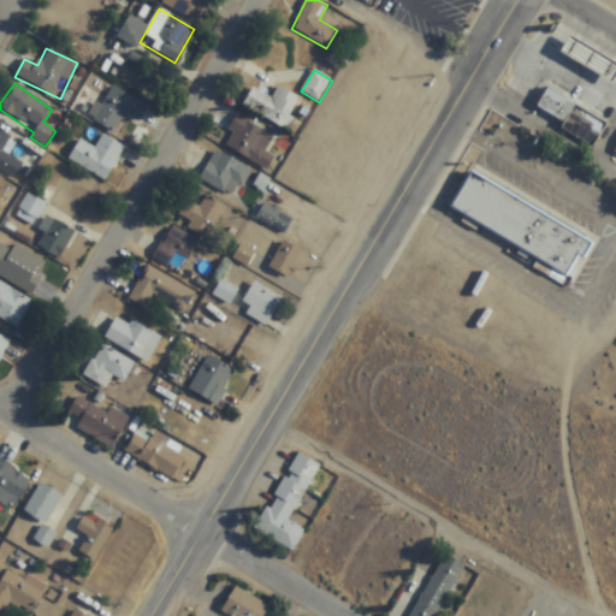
[(95,102),(88,117),(116,132),(125,114),(138,123),(148,106),(112,87),(101,106),(95,102)]
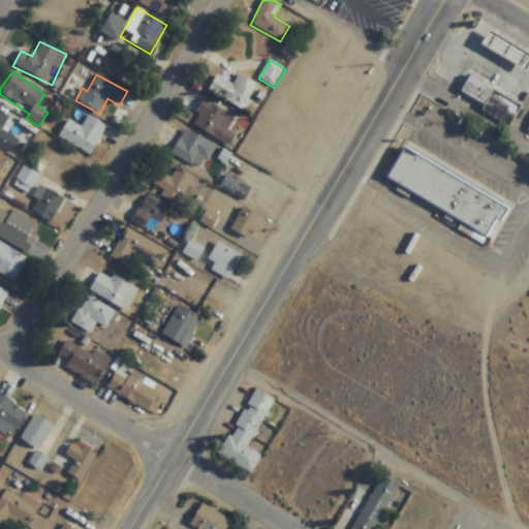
[(234,85),(216,75),(209,91),(244,110),(256,84),(240,74),(234,85)]
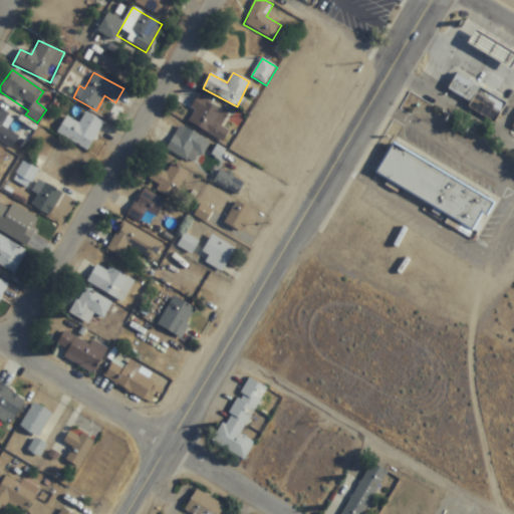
[(470,80),(513,105),(513,116),(506,131),(480,115),(483,110),(460,97),(470,80)]
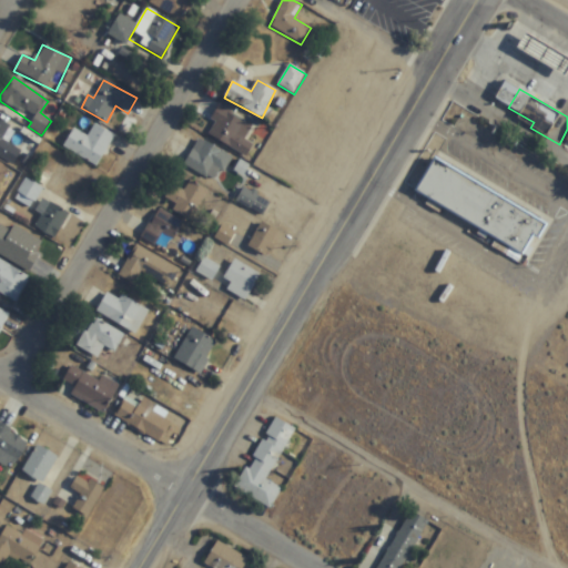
[(244,139),(252,127),(219,105),(210,120),(215,123),(209,133),(245,158),(254,145),(244,139)]
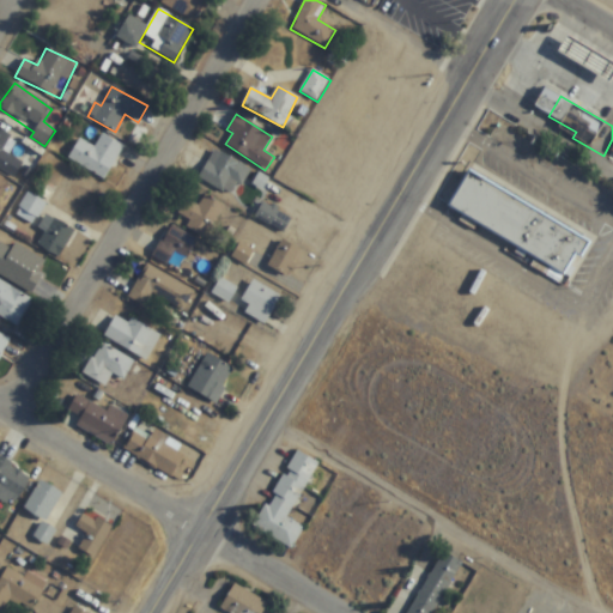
[(0,169),(14,177),(23,162),(5,151),(12,137),(0,128),(0,169)]
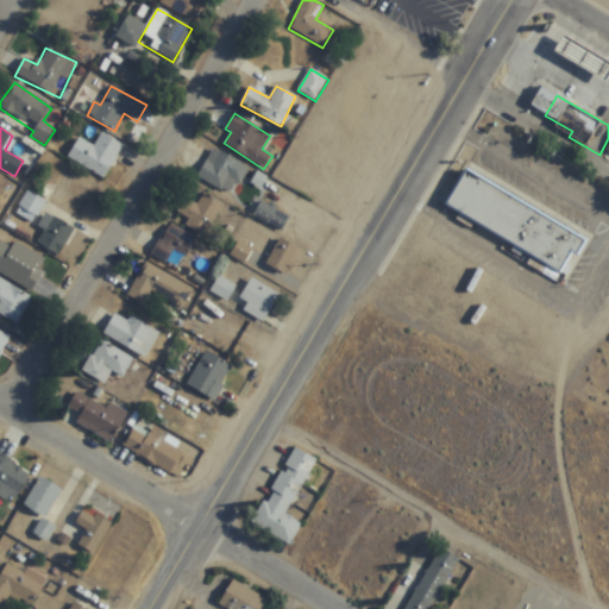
[(68,157),(105,180),(124,146),(101,132),(94,145),(80,137),(68,157)]
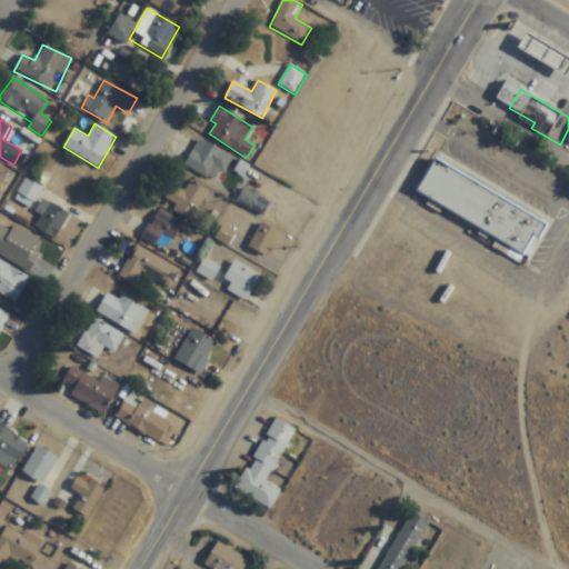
[(233,158),(200,139),(185,166),(217,185),(233,158)]
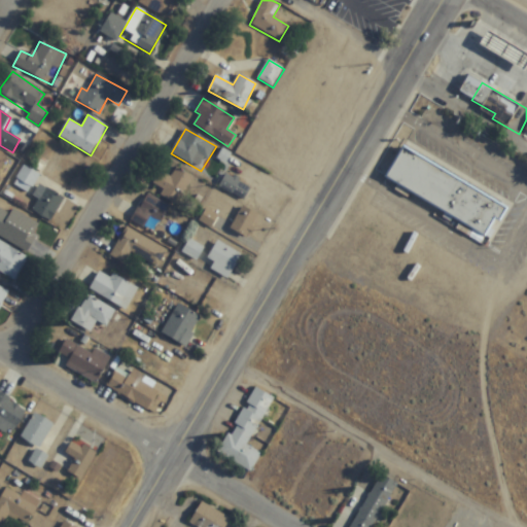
[(417,150),(520,214),(500,247),(396,184),(417,150)]
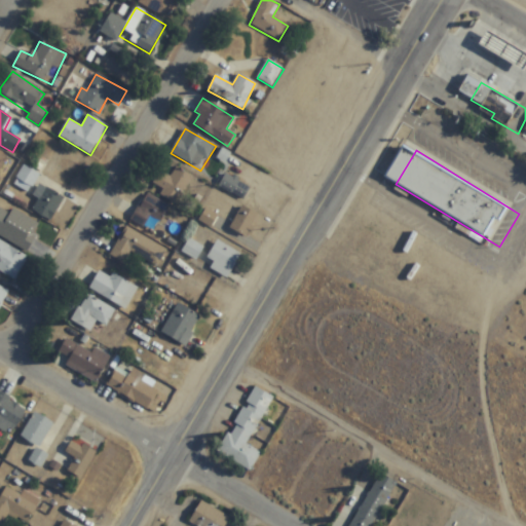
[(15,186),(32,191),(38,172),(21,167),(15,186)]
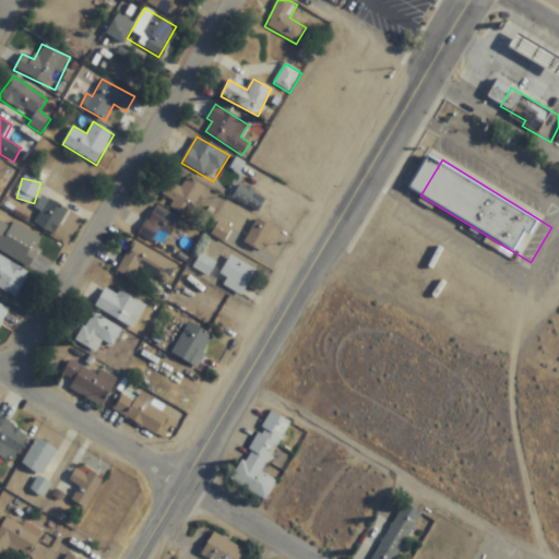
[(181,187),(169,181),(159,201),(190,217),(205,188),(186,178),(181,187)]
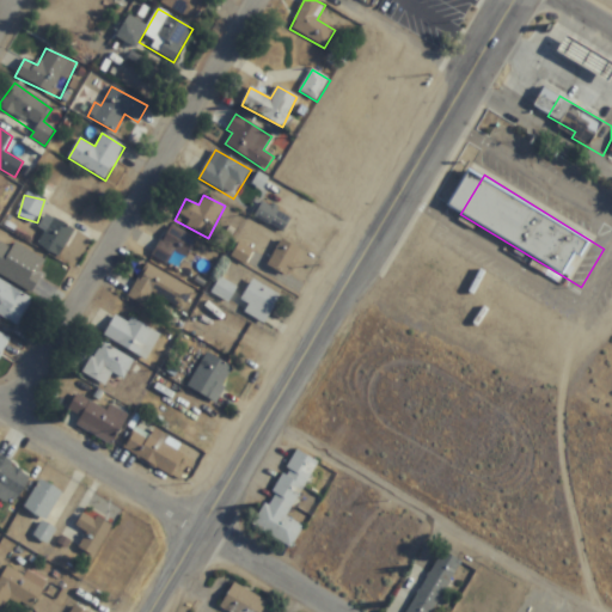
[(292,219),(263,202),(255,218),(283,234),(292,219)]
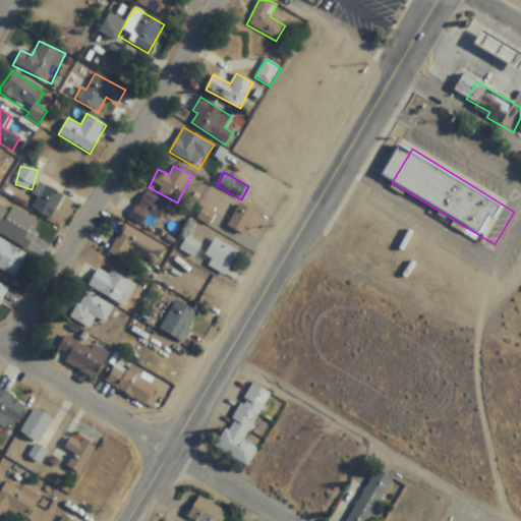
[(64,196),(46,185),(31,208),(49,220),(64,196)]
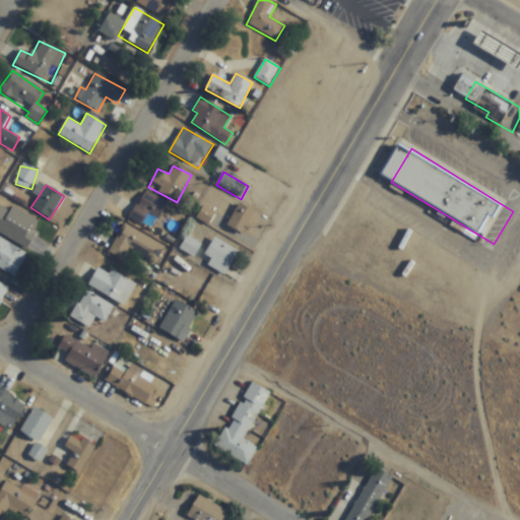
[(129,216),(142,225),(148,215),(157,221),(168,205),(145,191),(129,216)]
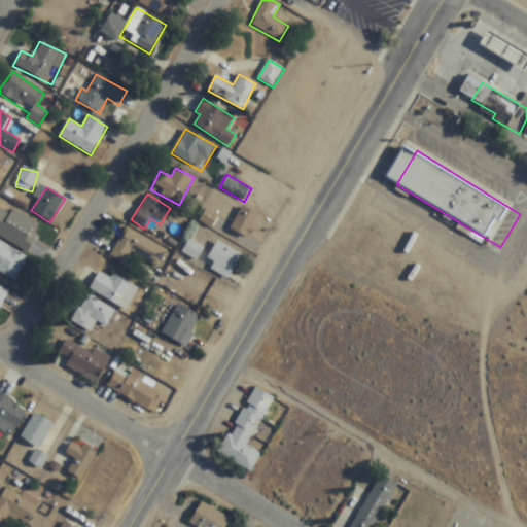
[(231,230),(249,239),(261,216),(242,206),(231,230)]
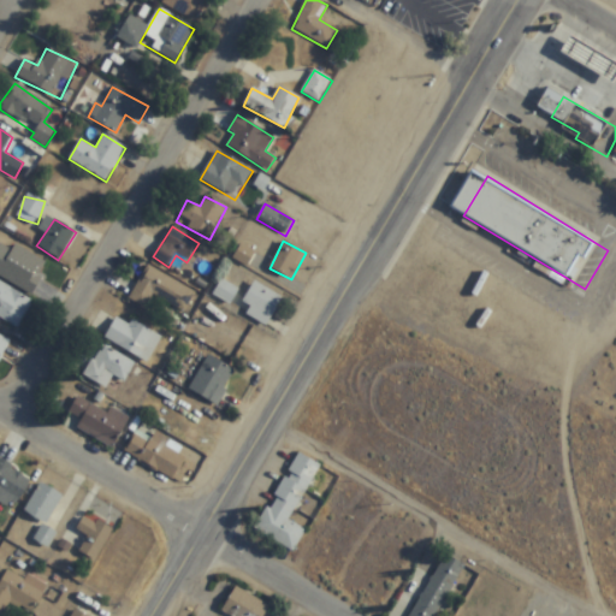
[(48,264),(13,244),(11,249),(0,242),(0,277),(31,295),(48,264)]
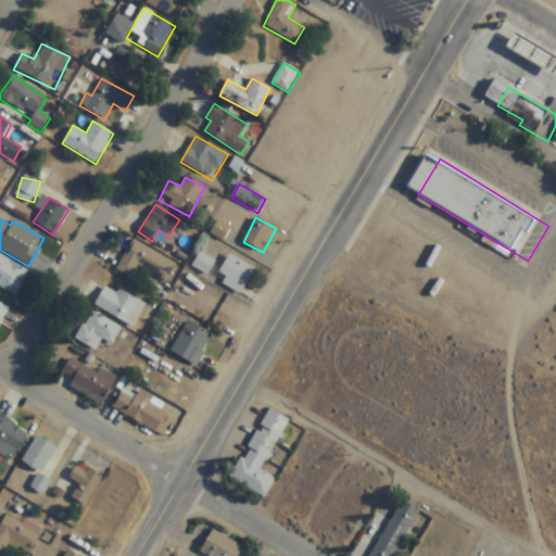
[(138,267),(166,282),(177,264),(134,240),(116,270),(131,279),(138,267)]
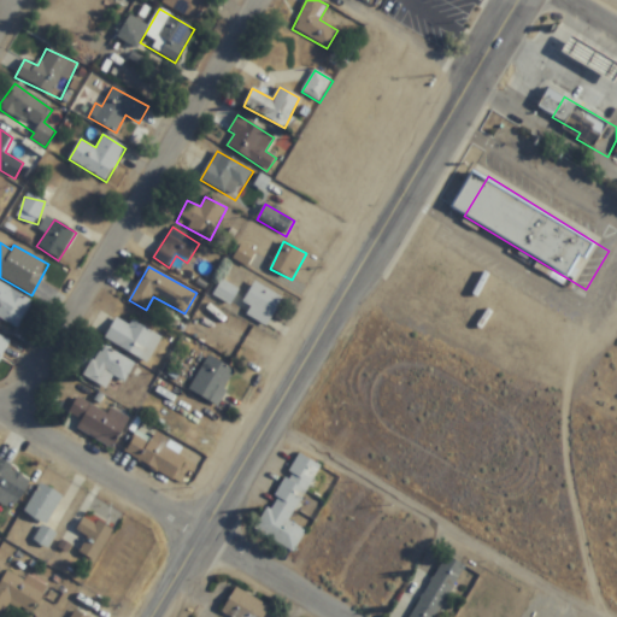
[(213,295),(230,306),(239,292),(223,281),(213,295)]
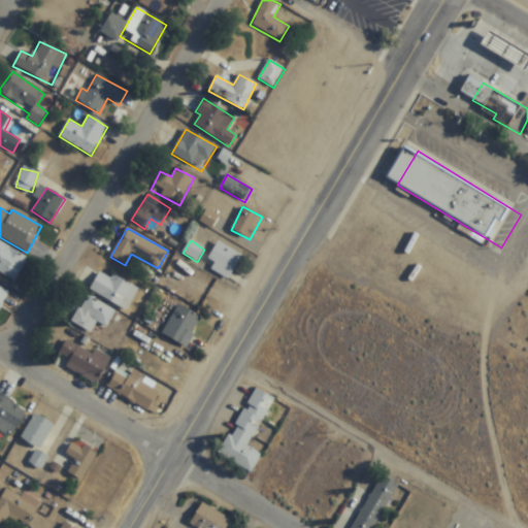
[(0,278),(15,287),(30,259),(0,242),(0,278)]
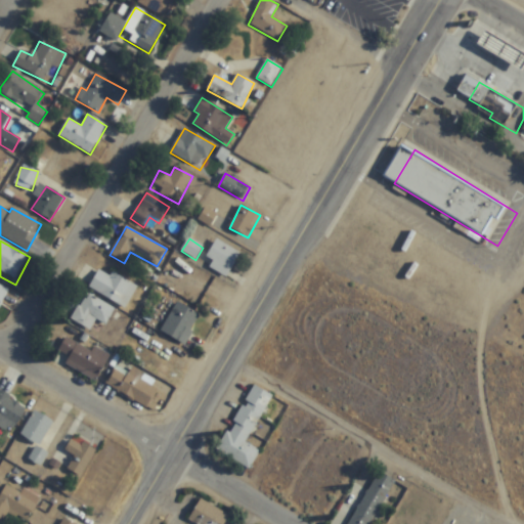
[(207,258),(213,261),(209,269),(228,278),(239,253),(215,241),(207,258)]
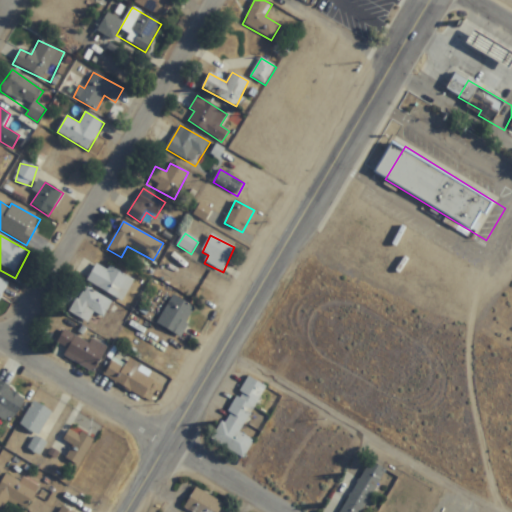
[(86,281),(123,302),(135,281),(109,266),(107,270),(96,264),(86,281)]
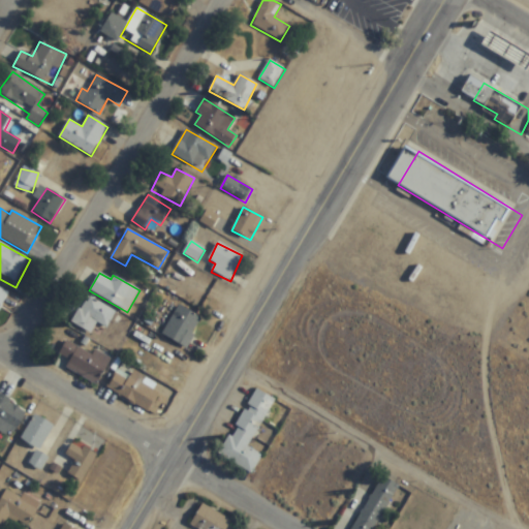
[(0,309),(9,294),(0,288),(0,309)]
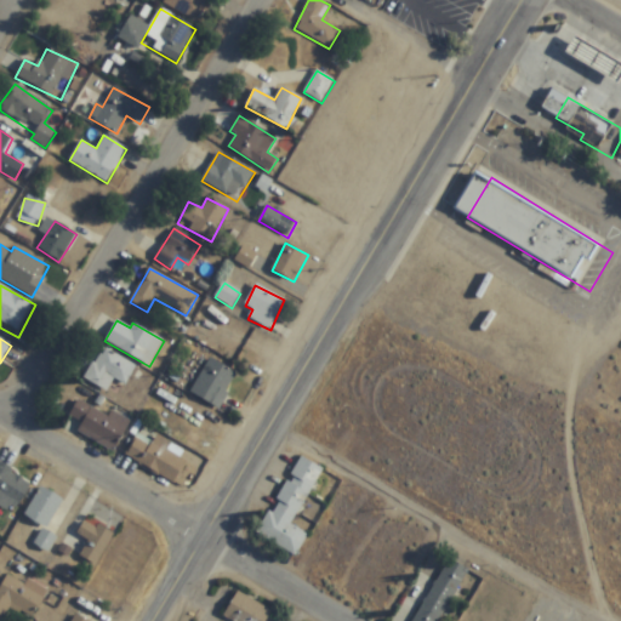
[(84,380),(107,393),(113,381),(124,388),(136,368),(103,348),(84,380)]
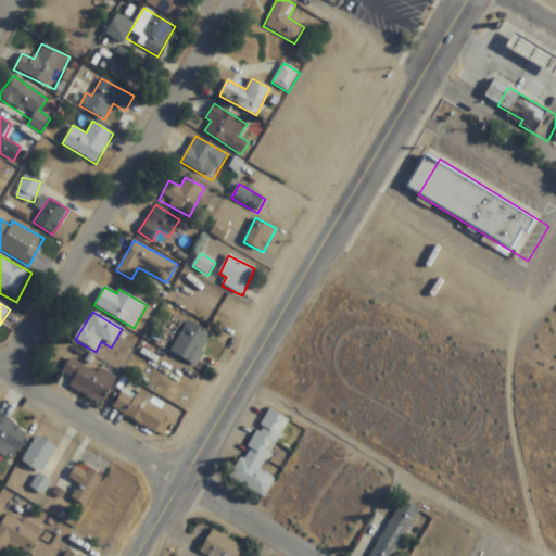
[(172,355),(198,366),(211,332),(185,323),(172,355)]
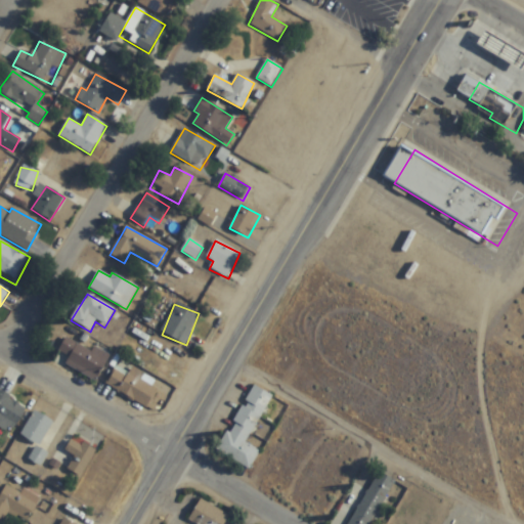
[(93,352),(67,339),(55,360),(97,381),(110,356),(94,349),(93,352)]
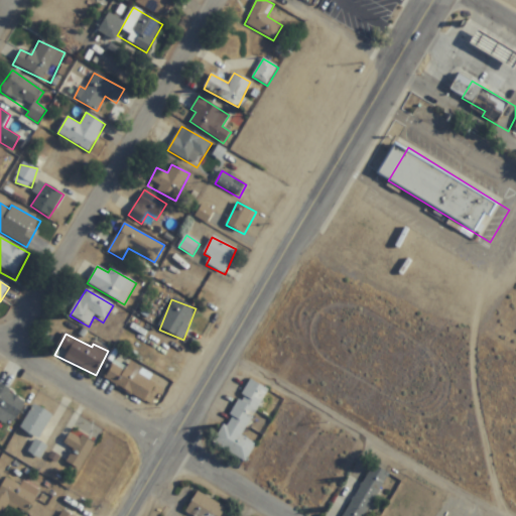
[(145,403),(155,385),(139,376),(143,370),(130,362),(127,368),(115,361),(104,379),(145,403)]
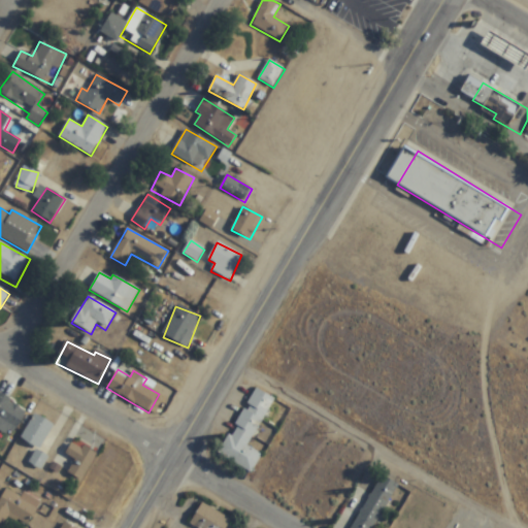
[(249,448),(274,399),(255,389),(219,456),(253,473),(262,455),(249,448)]
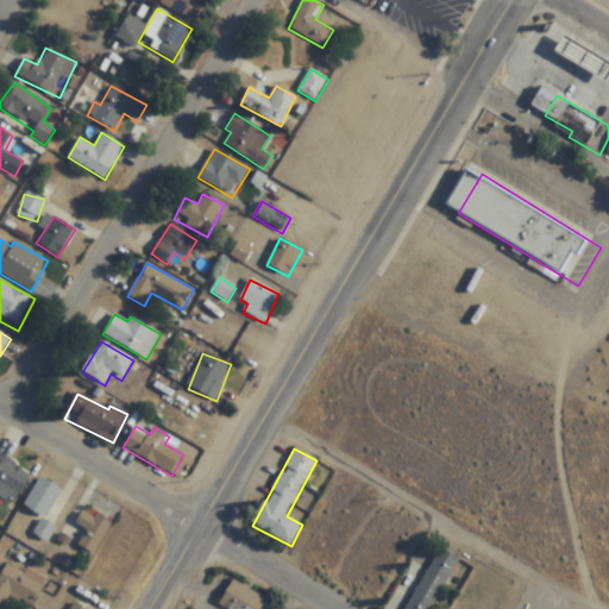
[(0,497),(14,506),(31,473),(0,456),(0,497)]
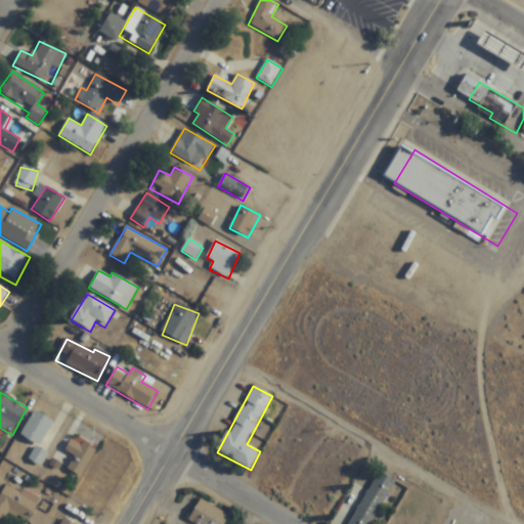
[(54,425),(37,411),(19,434),(37,447),(54,425)]
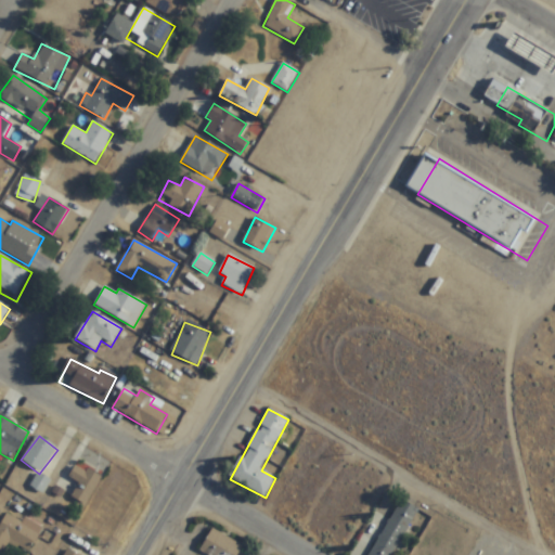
[(69,478),(79,483),(71,498),(86,506),(102,479),(76,465),(69,478)]
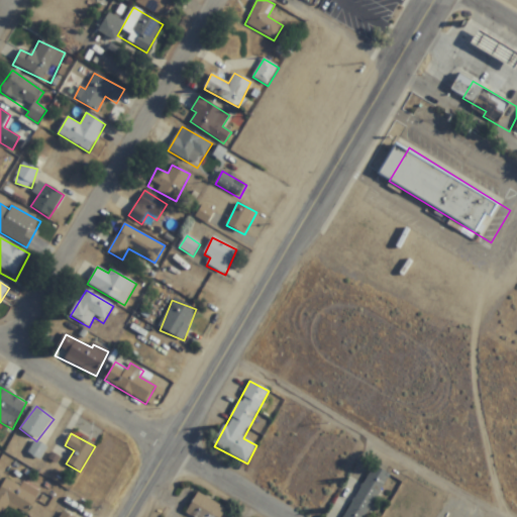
[(28,452),(39,460),(46,449),(36,442),(28,452)]
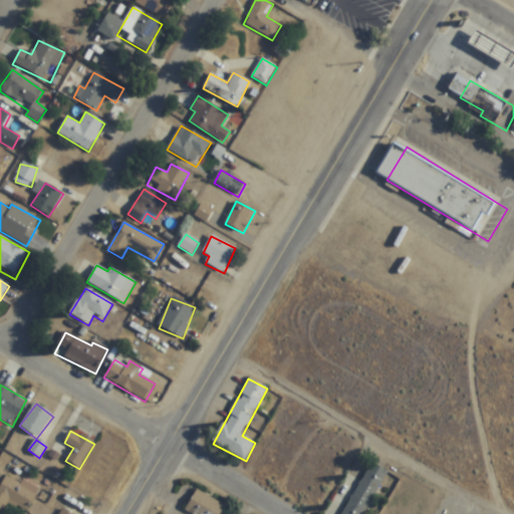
[(342,513),(364,513),(388,472),(370,464),(342,513)]
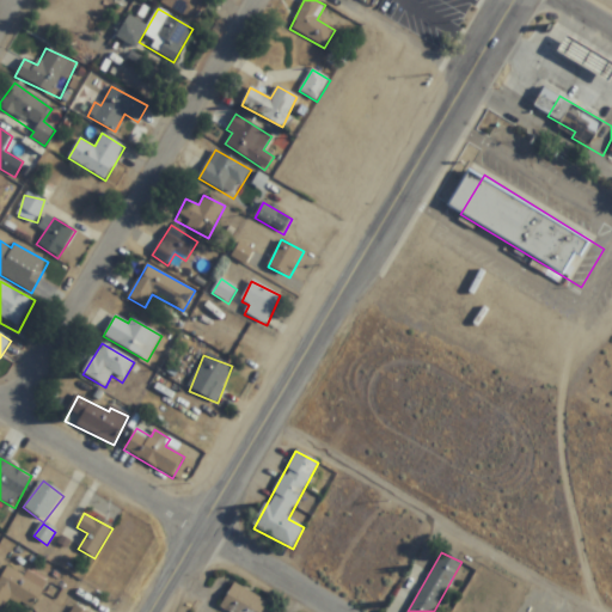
[(31,610),(47,582),(28,571),(24,576),(5,565),(0,573),(0,609),(4,611),(11,599),(31,610)]
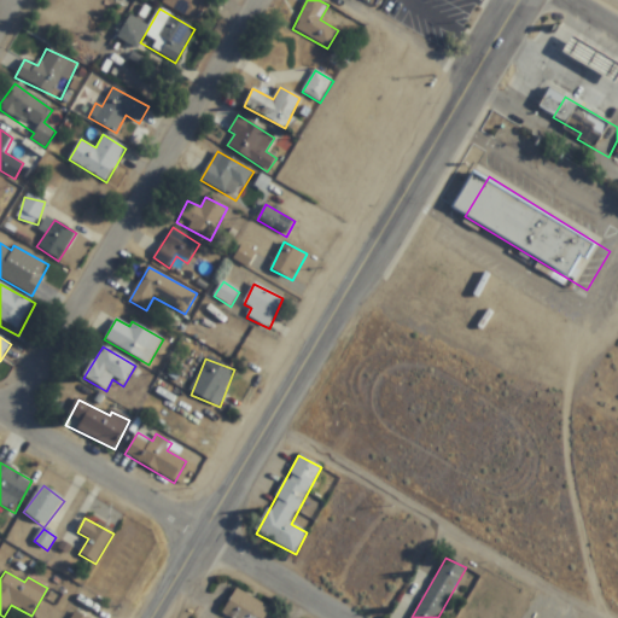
[(264,617),(270,607),(235,589),(222,616),(226,617),(264,617)]
